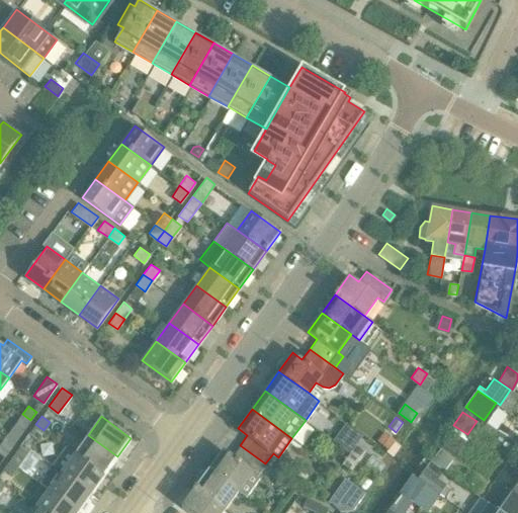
[(502,422),(497,428),(509,437),(514,430),(502,422)]
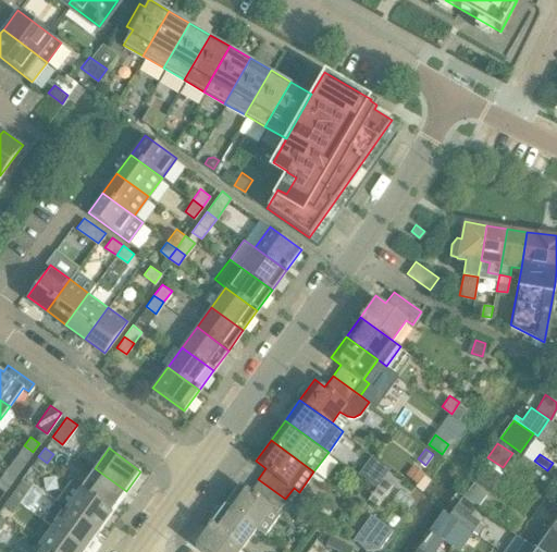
[(16,455),(10,465),(19,470),(25,462),(16,455)]
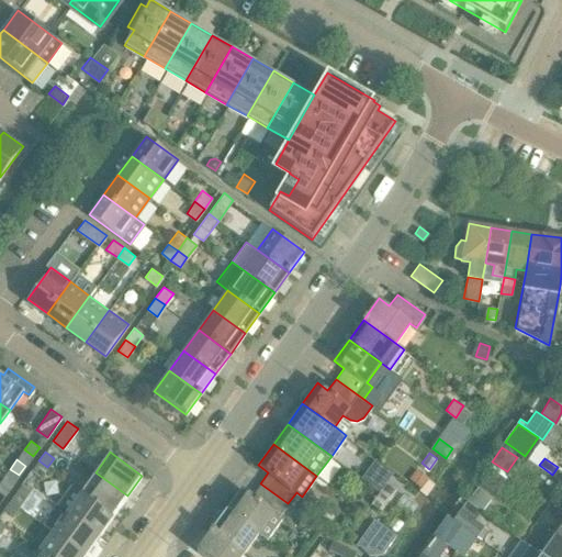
[(47,467),(38,460),(32,469),(41,476),(47,467)]
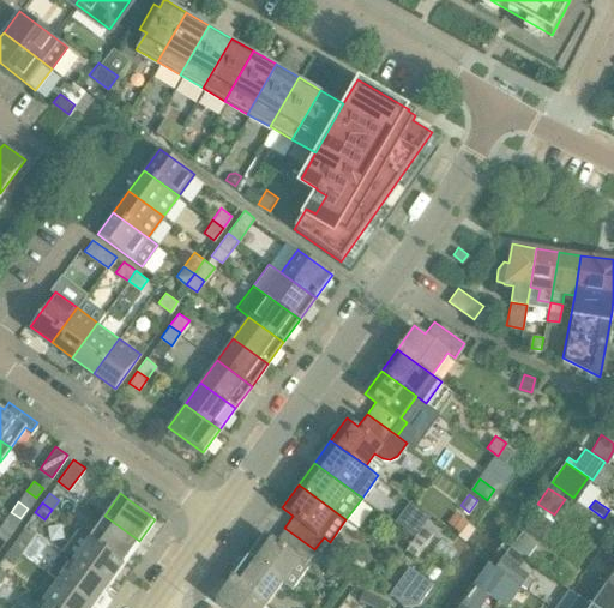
[(536,503),(523,519),(539,530),(552,513),(536,503)]
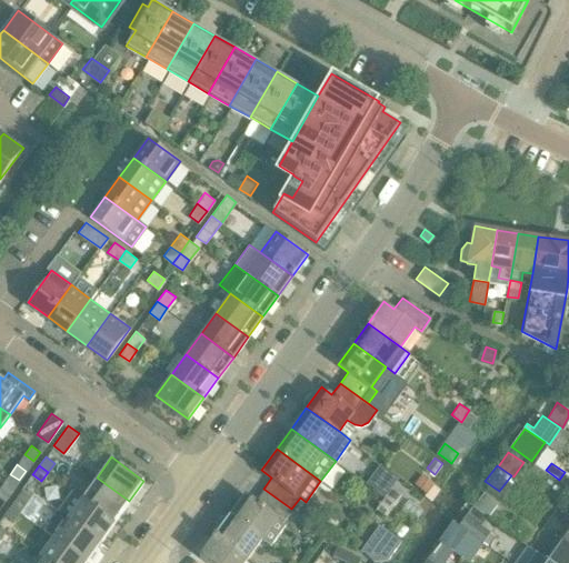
[(19,480),(10,474),(3,483),(12,490),(19,480)]
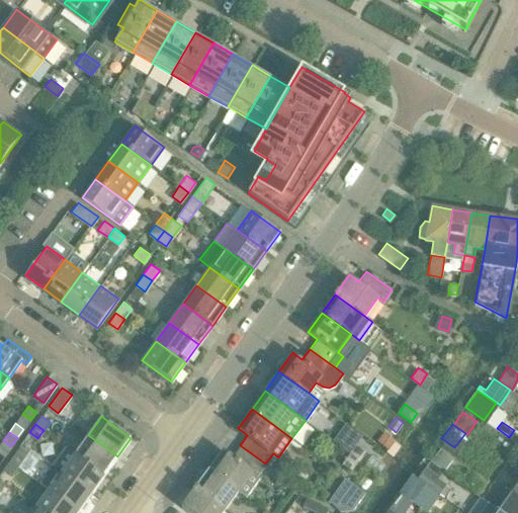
[(383,432),(377,440),(387,448),(394,439),(383,432)]
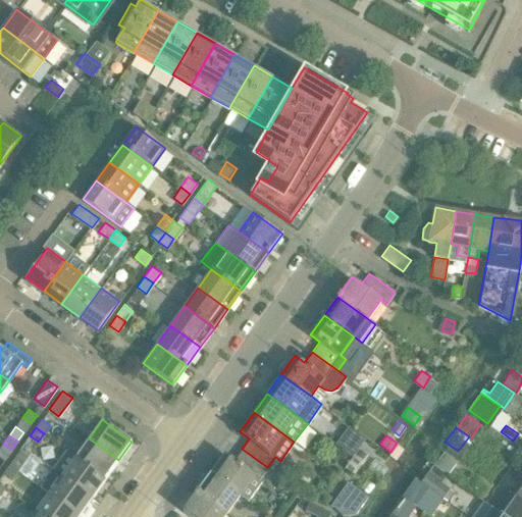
[(89,438),(75,456),(105,477),(118,460),(89,438)]
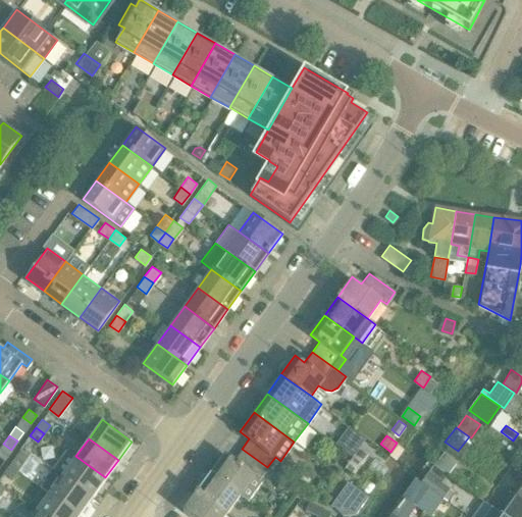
[(360,445),(352,455),(361,462),(368,452),(360,445)]
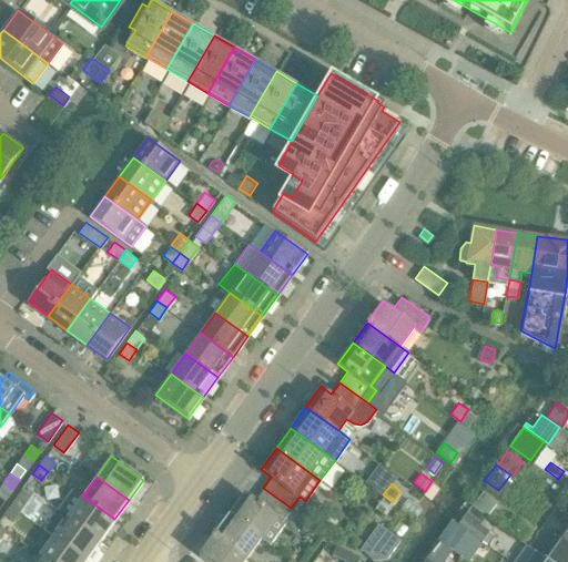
[(57,508),(68,515),(100,539),(114,519),(82,496),(71,488),(57,508)]
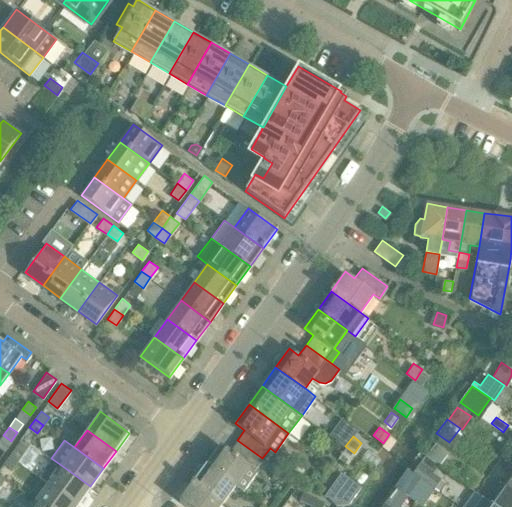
[(220,443),(206,462),(235,483),(241,487),(262,458),(237,440),(229,450),(220,443)]
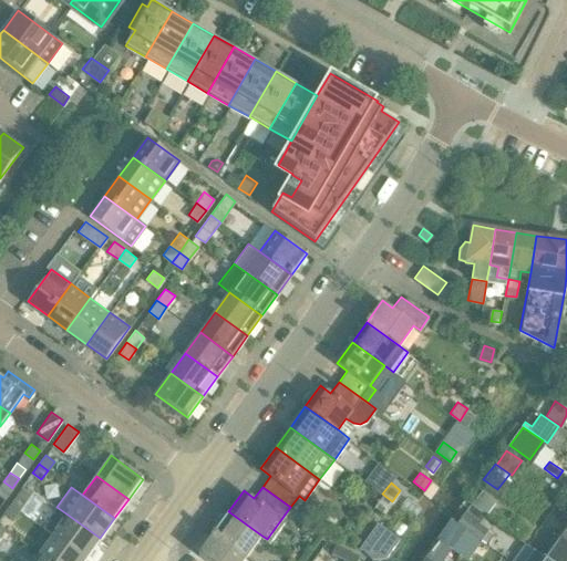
[(482,488),(471,502),(485,512),(496,498),(482,488)]
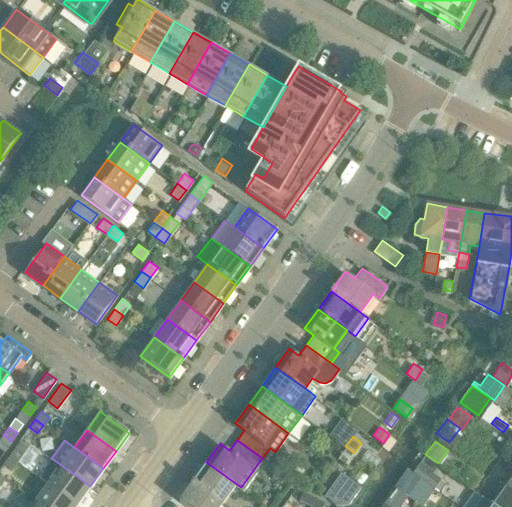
[(16,446),(10,454),(18,460),(24,451),(16,446)]
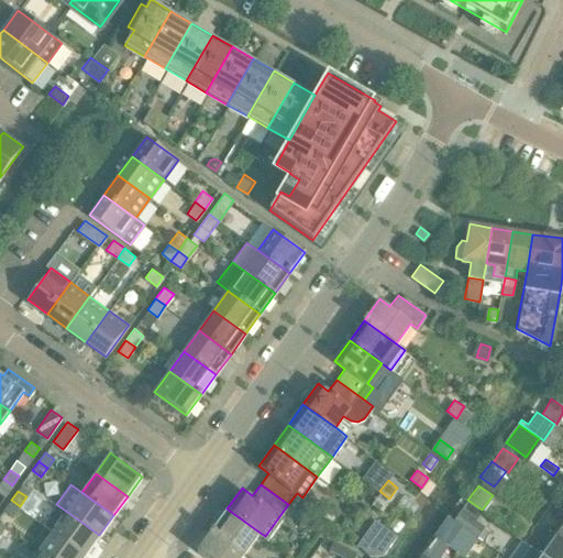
[(389,499),(379,491),(372,503),(382,510),(389,499)]
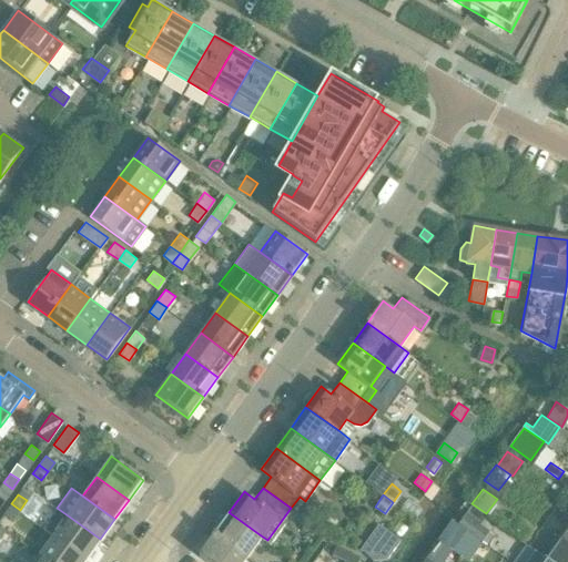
[(407,497),(401,507),(414,515),(422,506),(407,497)]
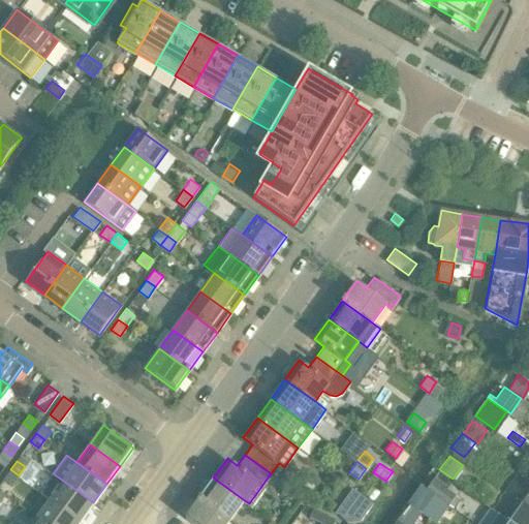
[(19,475),(10,469),(4,478),(12,484),(19,475)]
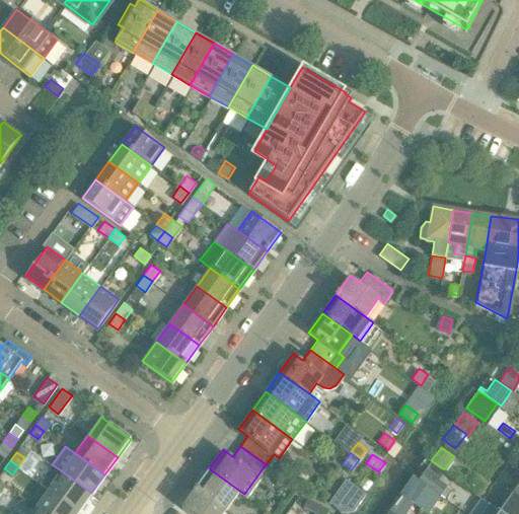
[(62,471),(52,464),(40,482),(50,489),(79,510),(91,493),(62,471)]
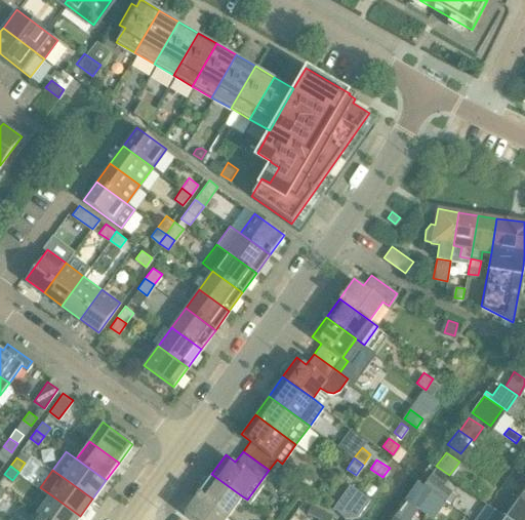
[(211,474),(198,493),(228,515),(241,495),(211,474)]
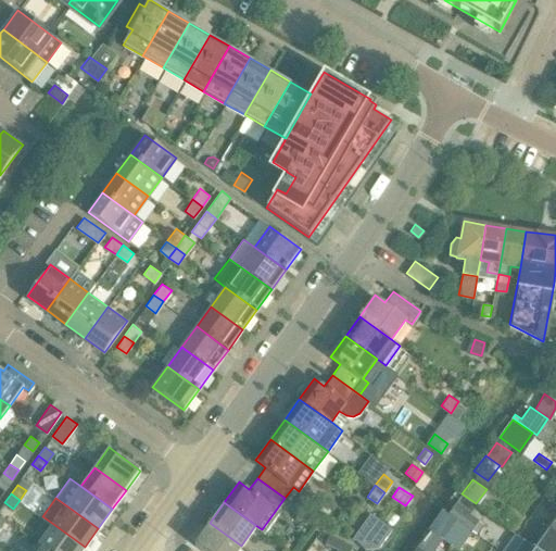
[(463,522),(470,528),(470,527),(477,518),(469,512),(455,502),(449,512),(463,522)]
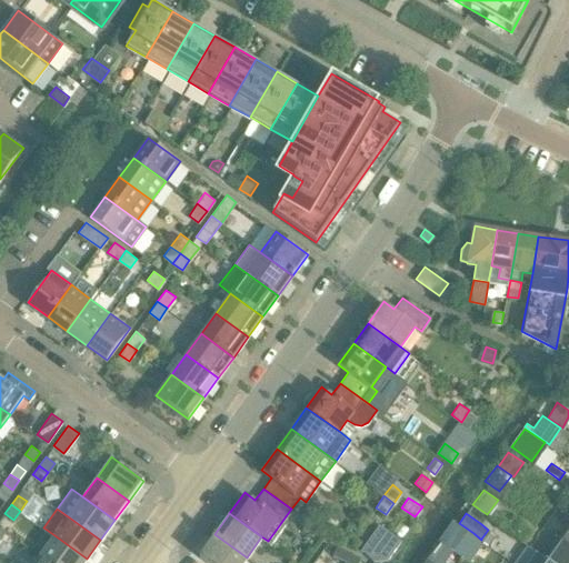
[(456,523),(442,541),(459,553),(472,534),(456,523)]
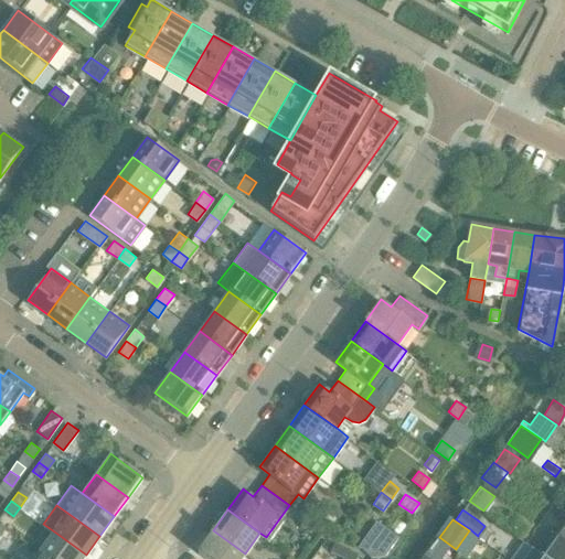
[(398,536),(377,520),(359,546),(362,547),(371,557),(384,556),(398,536)]
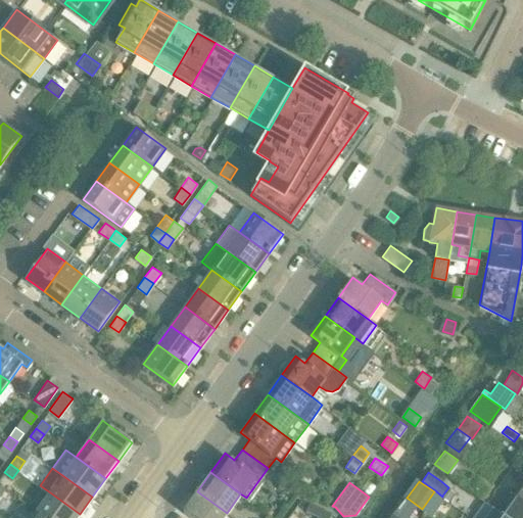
[(223,517),(227,513),(197,491),(193,497),(183,511),(193,517),(223,517)]
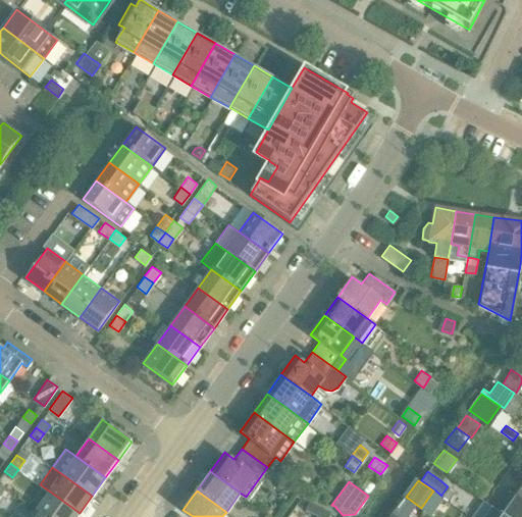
[(50,492),(37,510),(47,516),(75,516),(80,513),(50,492)]
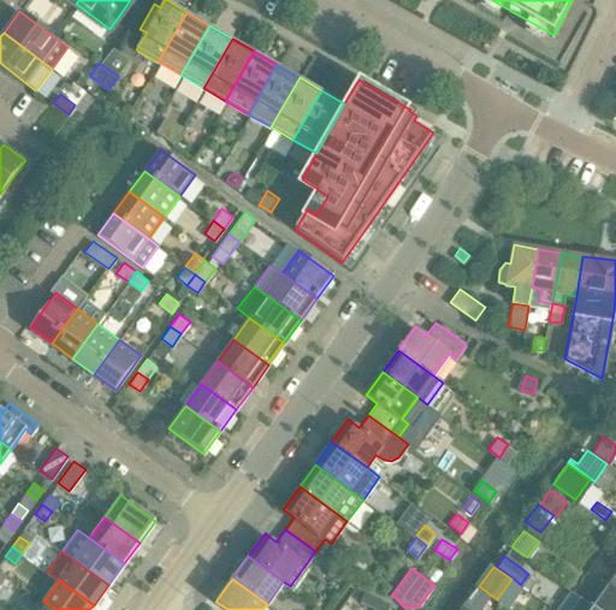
[(615,609),(615,590),(606,584),(592,604),(602,609),(615,609)]
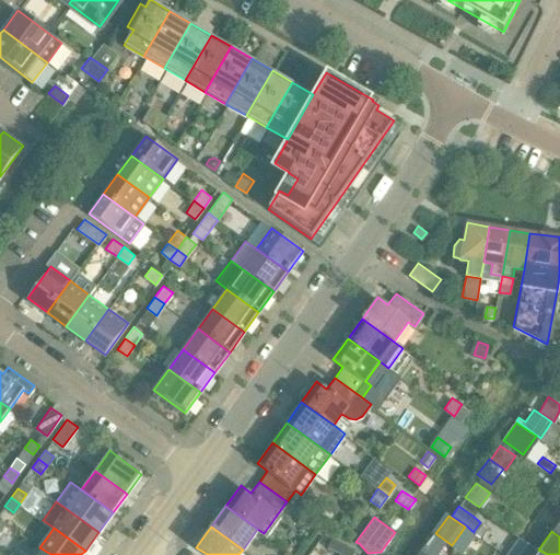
[(433,533),(420,551),(426,554),(435,554),(445,542),(433,533)]
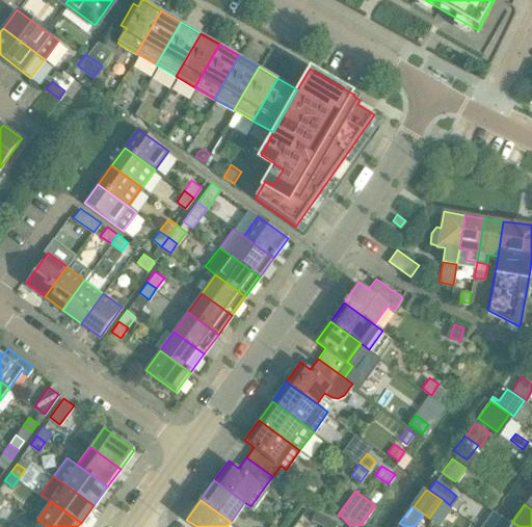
[(311,519),(322,523),(325,516),(314,510),(311,519)]
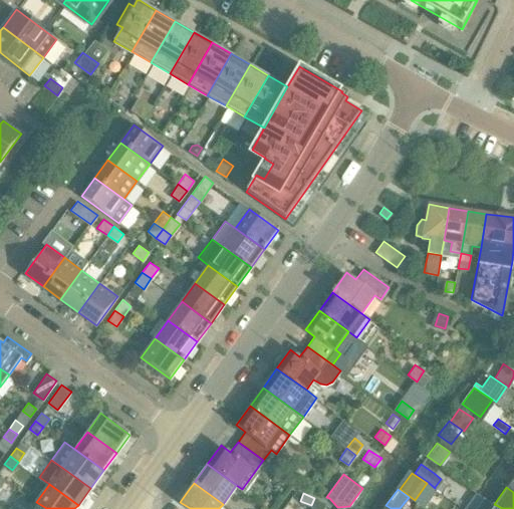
[(484,496),(474,508),(502,508),(494,504),(484,496)]
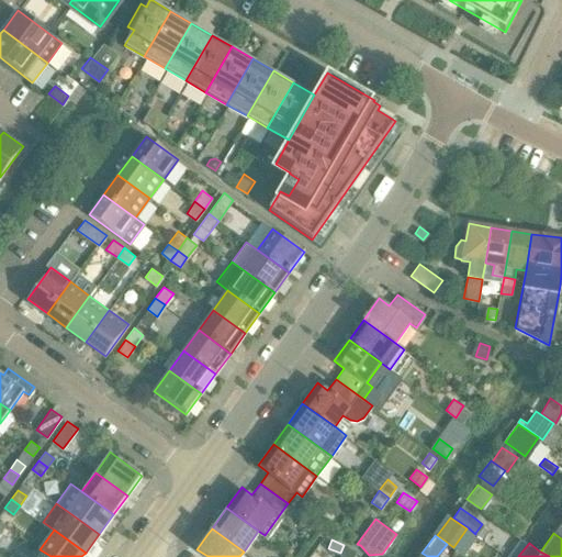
[(344,545),(340,553),(349,556),(352,556),(356,550),(344,545)]
